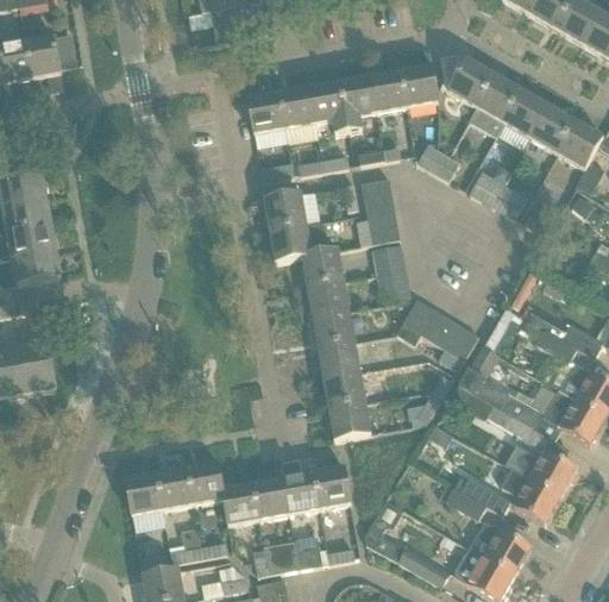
[(0,0),(0,10),(19,7),(17,0),(0,0)]
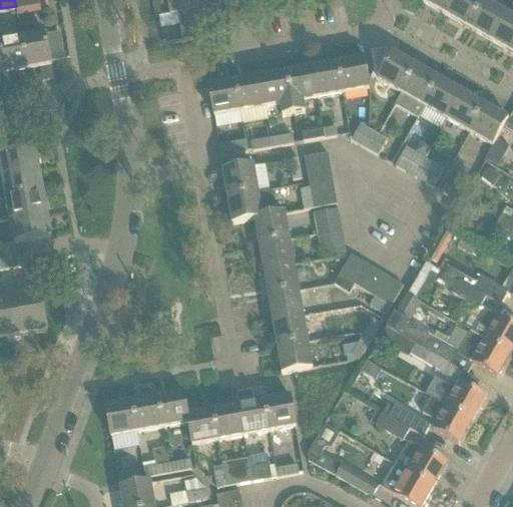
[(168,0),(170,9),(207,3),(206,0),(168,0)]
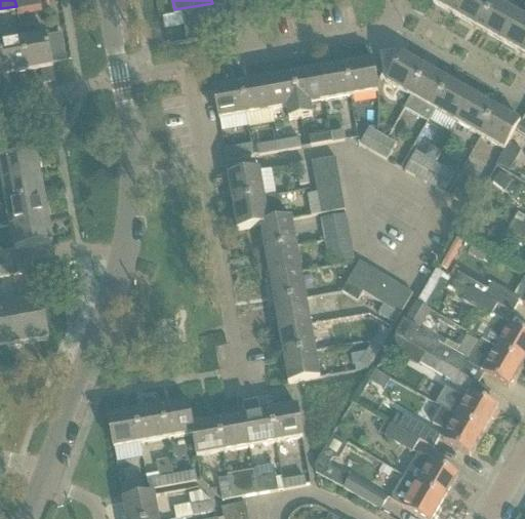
[(433,0),(455,13),(463,0),(433,0)]
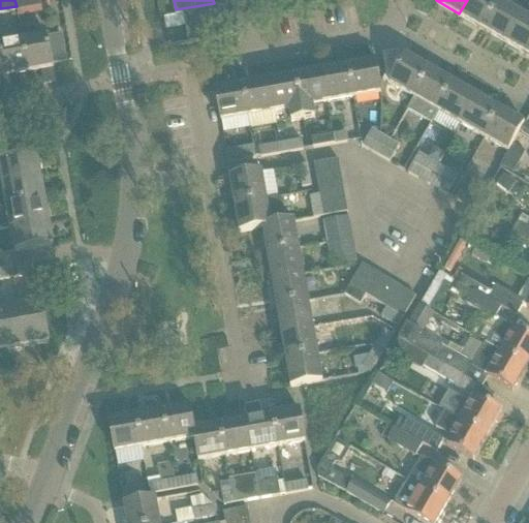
[(483,27),(498,0),(467,0),(459,13),(483,27)]
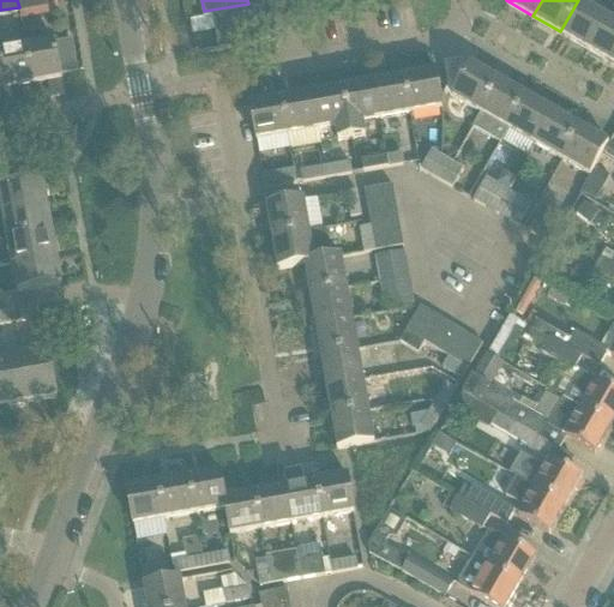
[(560,31),(588,47),(607,13),(584,0),(578,0),(560,31)]
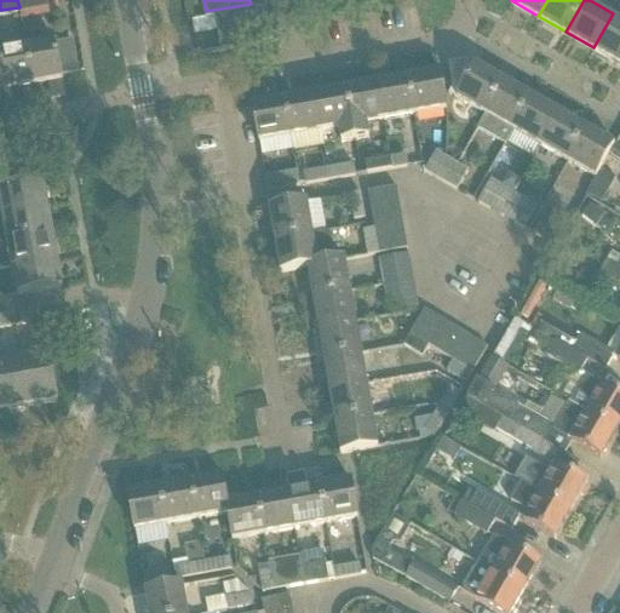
[(251,4),(206,11),(206,13),(216,11),(220,45),(222,45),(267,38),(260,3),(251,4)]
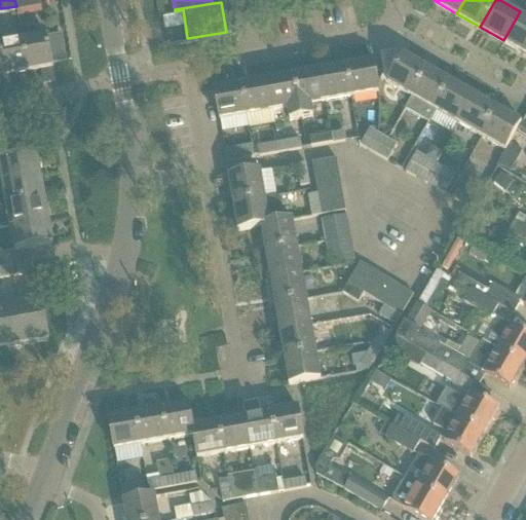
[(525,14),(520,11),(503,40),(525,52),(525,14)]
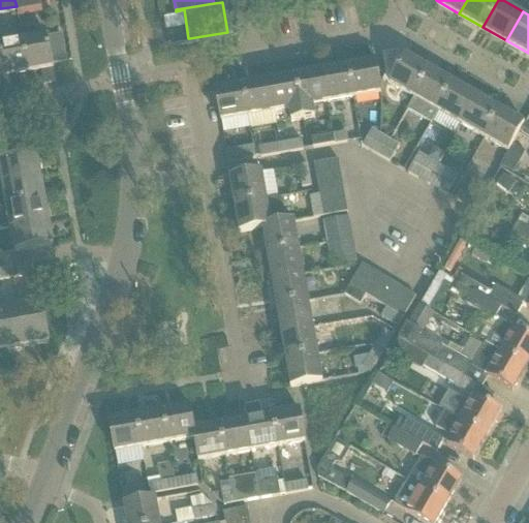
[(48,32),(27,36),(22,36),(28,69),(40,67),(42,80),(56,77),(53,60),(50,43),(48,32)]
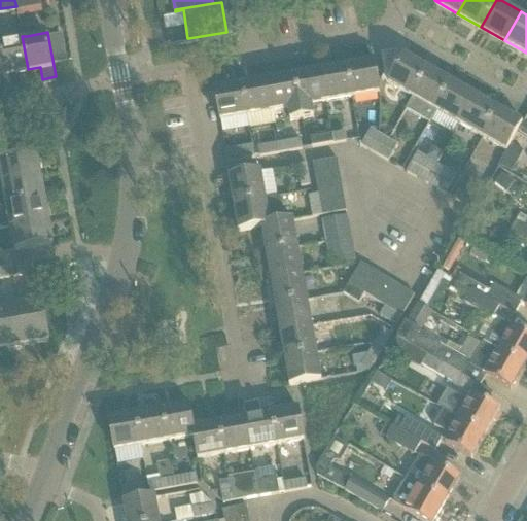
[(22,36),(0,39),(0,54),(6,85),(18,83),(15,71),(28,69),(22,36)]
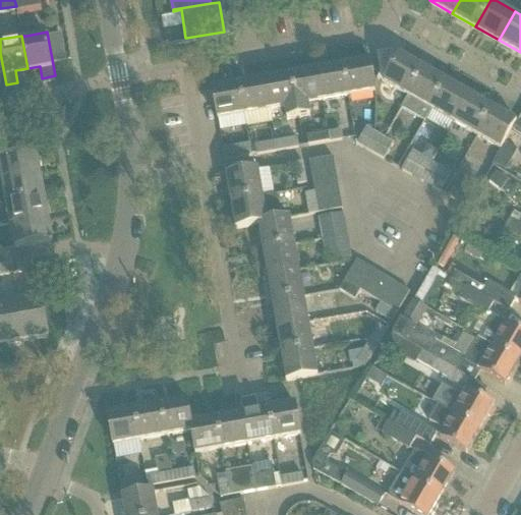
[(62,40),(49,43),(52,59),(65,57),(62,40)]
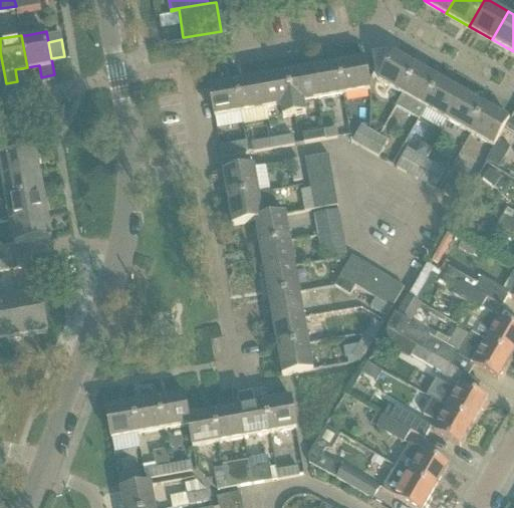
[(371,49),(375,68),(372,76),(401,91),(403,92),(419,64),(395,50),(393,54),(388,51),(387,46),(371,49)]
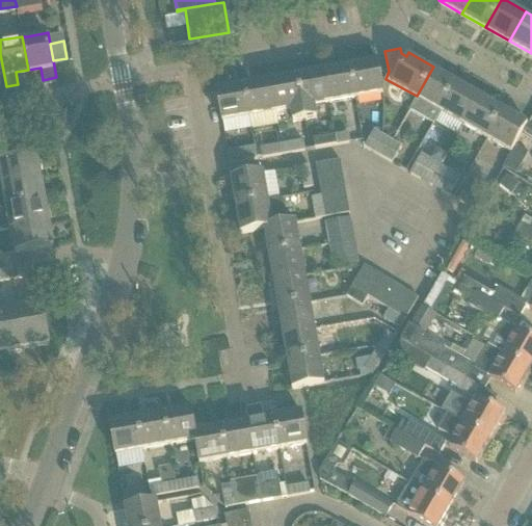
[(383,91),(380,77),(377,57),(351,61),(357,96),(383,91)]
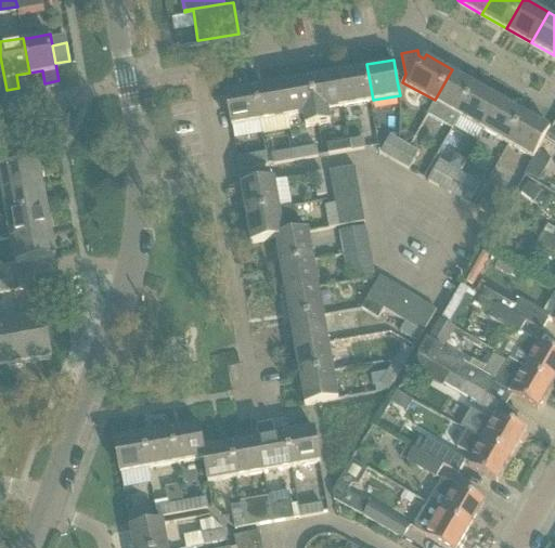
[(345,104),(373,100),(366,64),(338,69),(345,104)]
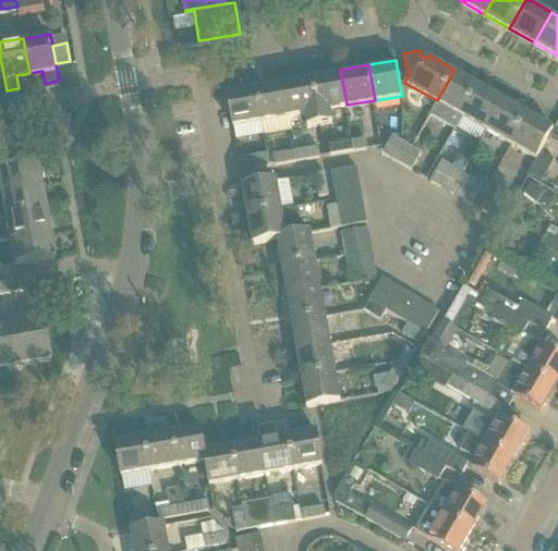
[(330,108),(347,105),(340,70),(312,74),(319,121),(332,119),(330,108)]
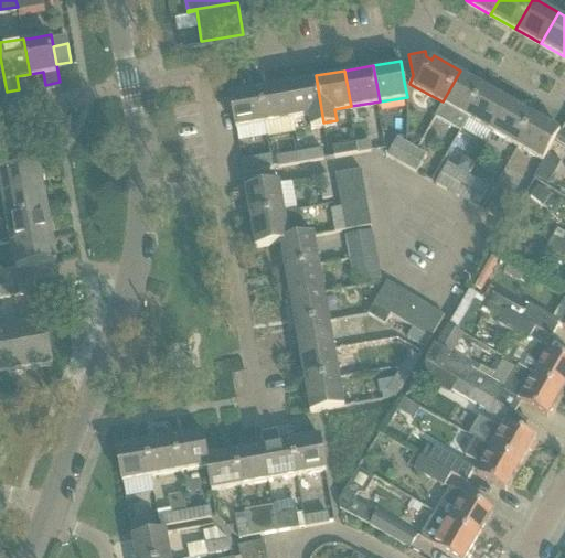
[(459,127),(466,115),(469,116),(486,85),(460,71),(443,102),(440,100),(434,111),(459,127)]
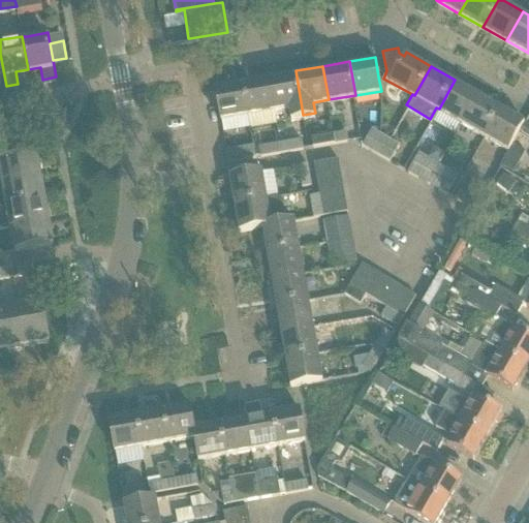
[(289,117),(303,115),(296,70),(270,75),(276,108),(288,106),(289,117)]
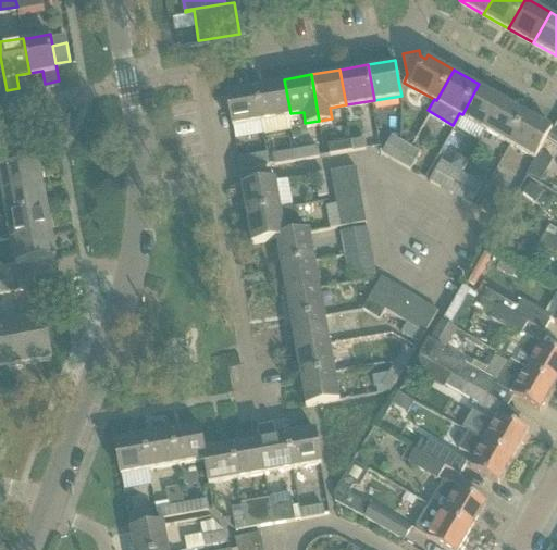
[(288,114),(291,113),(284,79),(255,85),(260,119),(261,119),(263,130),(291,125),(288,114)]
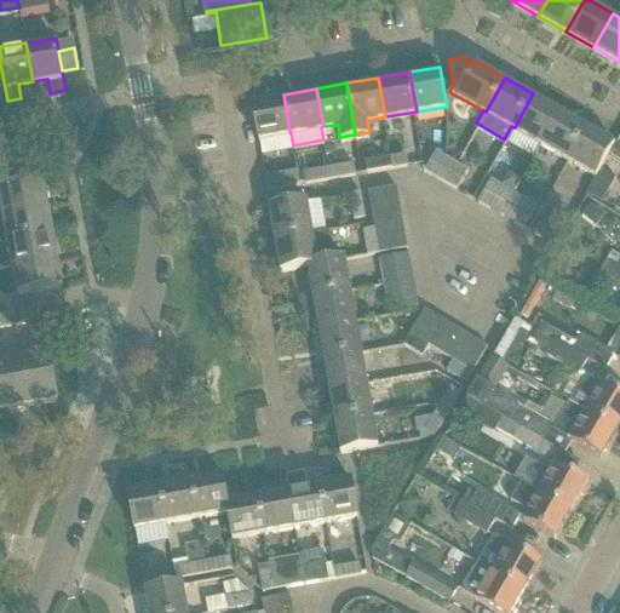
[(533,93),(515,127),(541,143),(560,109),(533,93)]
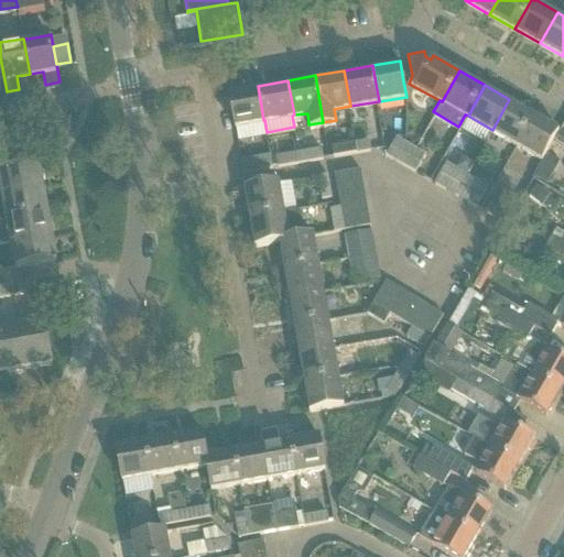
[(257,121),(263,120),(258,86),(229,90),(236,124),(257,121)]
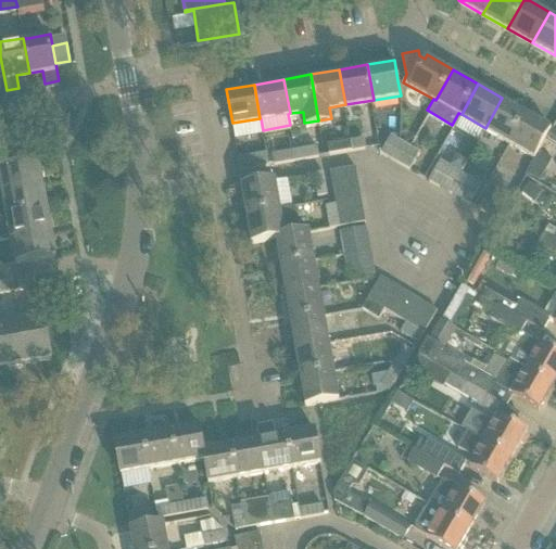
[(510,141),(528,112),(502,98),(485,128),(510,141)]
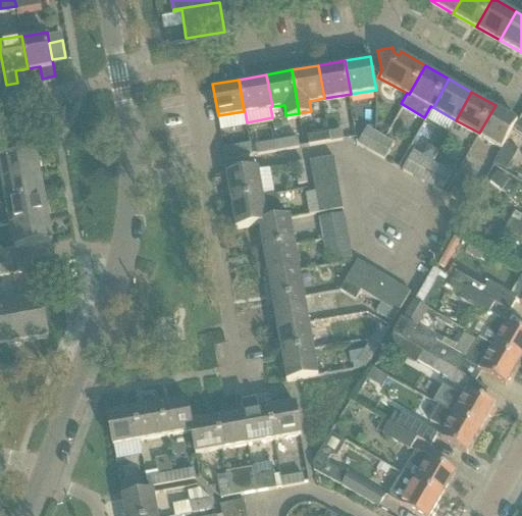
[(502,146),(507,136),(517,117),(496,105),(479,133),(502,146)]
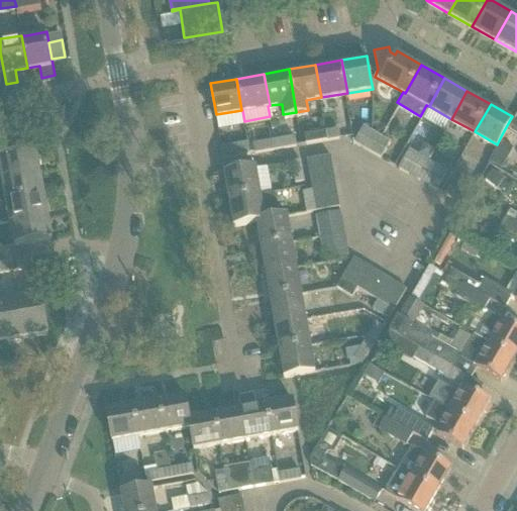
[(371,130),(371,126),(364,122),(354,139),(363,144),(371,130)]
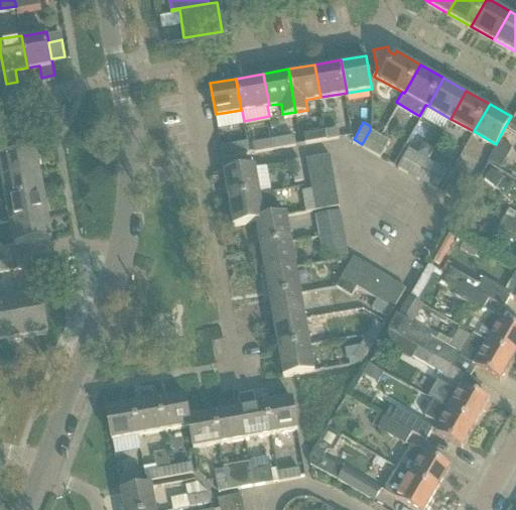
[(327,136),(340,134),(338,123),(325,125),(327,136)]
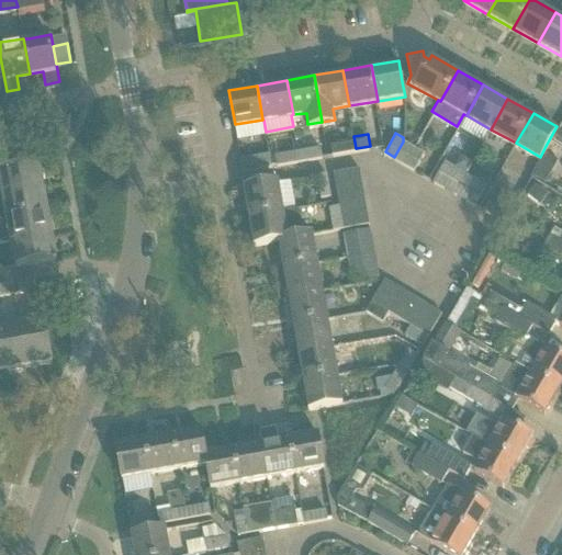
[(333,153),(356,148),(353,136),(330,140),(333,153)]
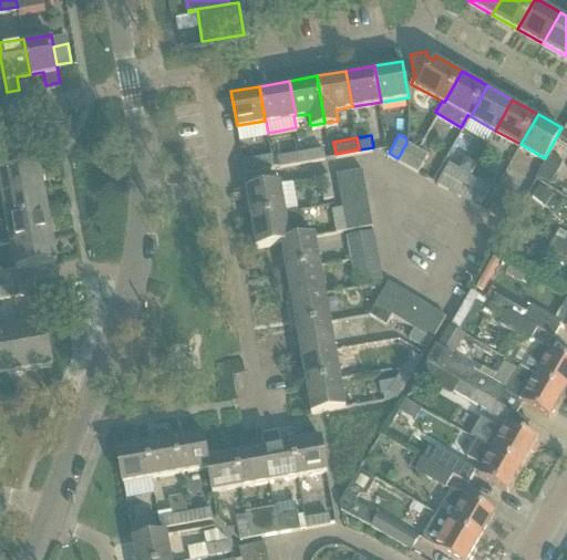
[(409,164),(419,146),(406,138),(406,143),(398,158),(409,164)]
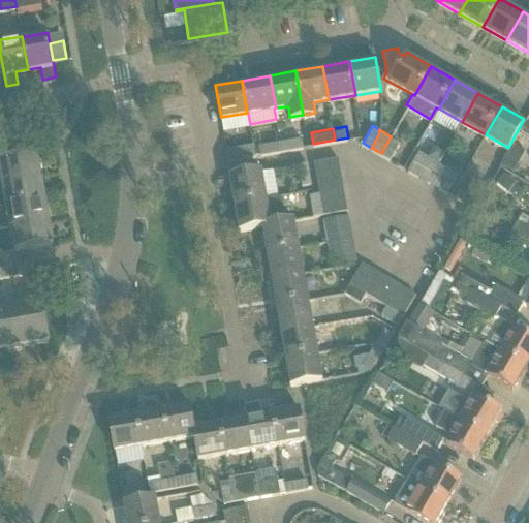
[(282,149),(304,146),(302,134),(281,137),(282,149)]
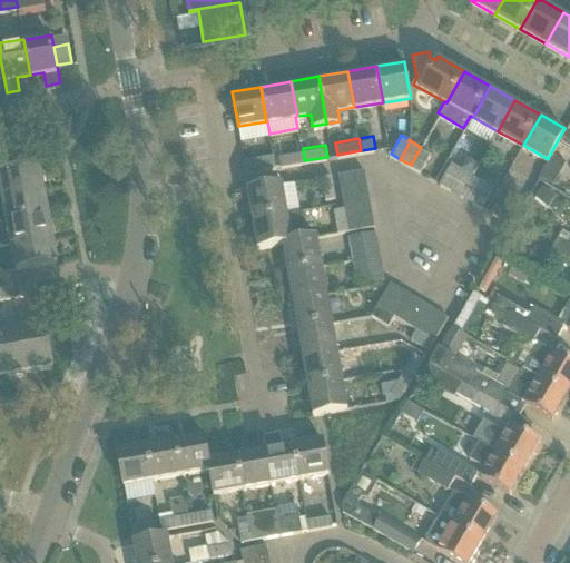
[(420,170),(431,151),(421,147),(411,165),(420,170)]
